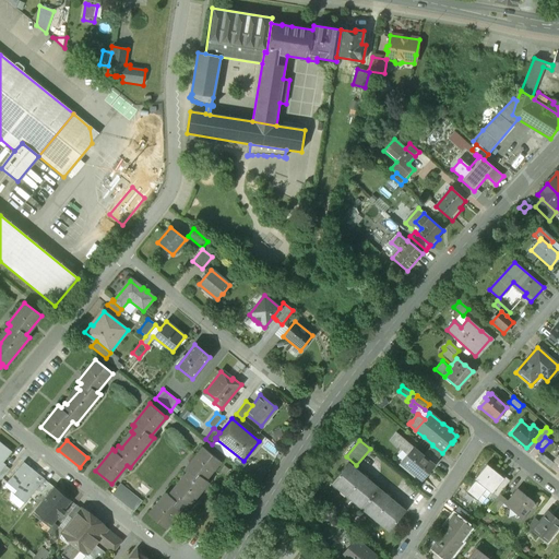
[(0,442),(0,470),(4,465),(1,462),(10,451),(0,442)]
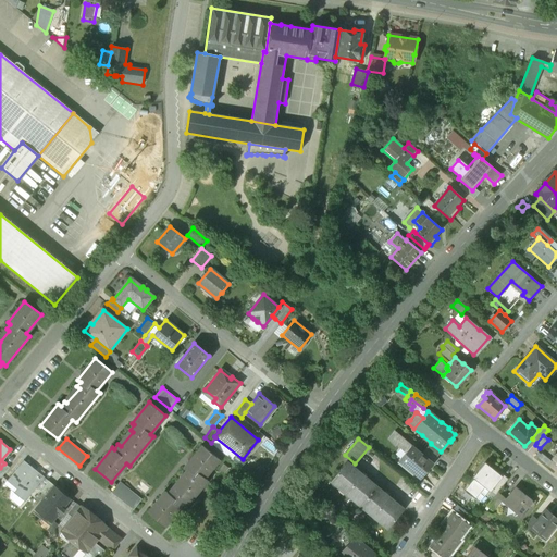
[(431,443),(425,448),(436,457),(441,452),(431,444),(431,443)]
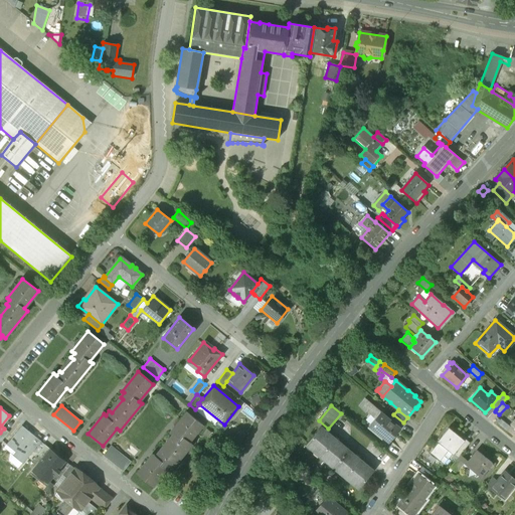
[(153,454),(137,474),(153,486),(167,469),(169,471),(192,444),(188,442),(202,423),(187,411),(171,432),(174,434),(170,438),(172,440),(161,454),(159,452),(155,456),(153,454)]
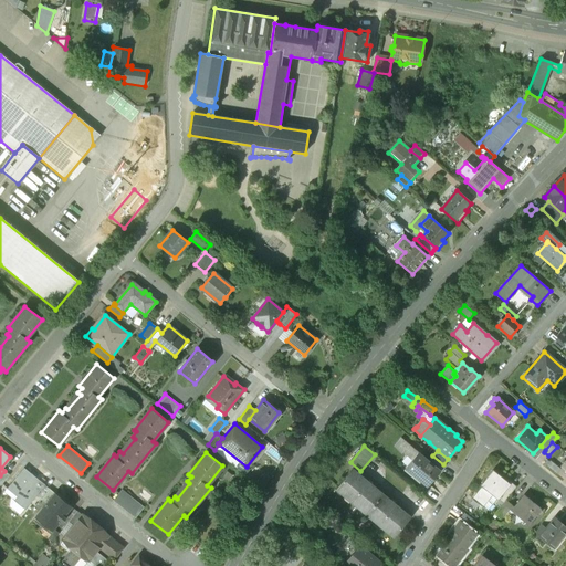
[(428,462),(417,453),(406,468),(427,485),(439,471),(438,471),(428,462)]
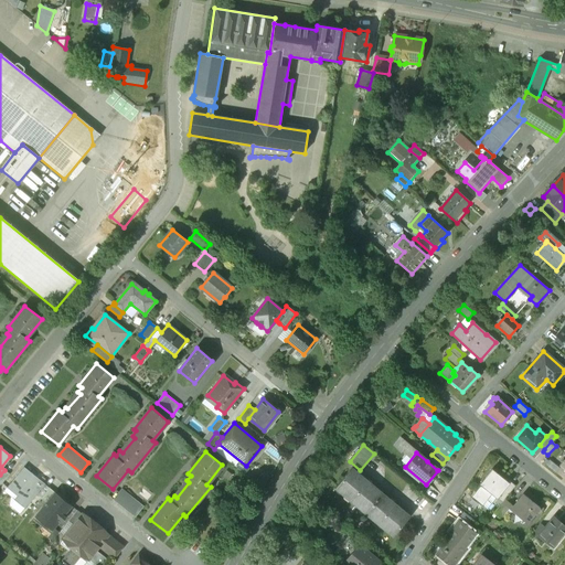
[(443,464),(432,455),(427,461),(437,470),(443,464)]
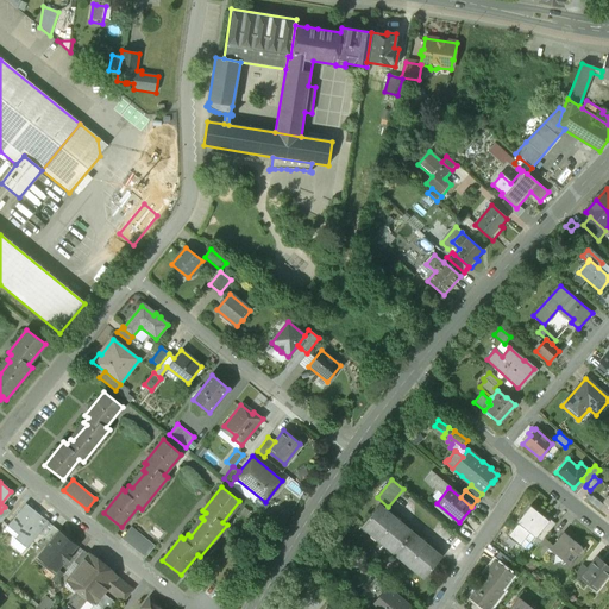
[(603,504),(591,496),(588,501),(598,510),(603,504)]
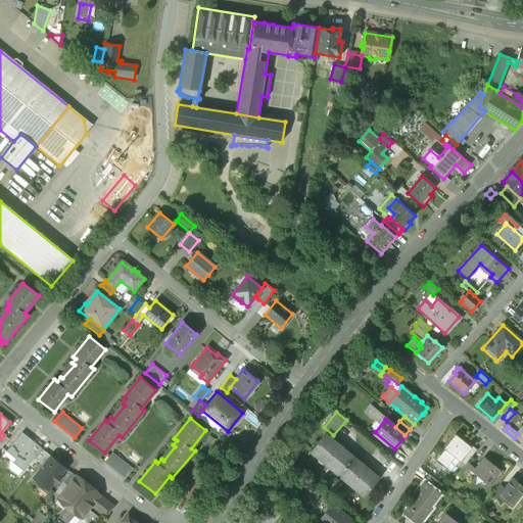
[(32,440),(21,432),(7,452),(16,459),(13,463),(24,470),(34,457),(38,452),(29,444),(32,440)]
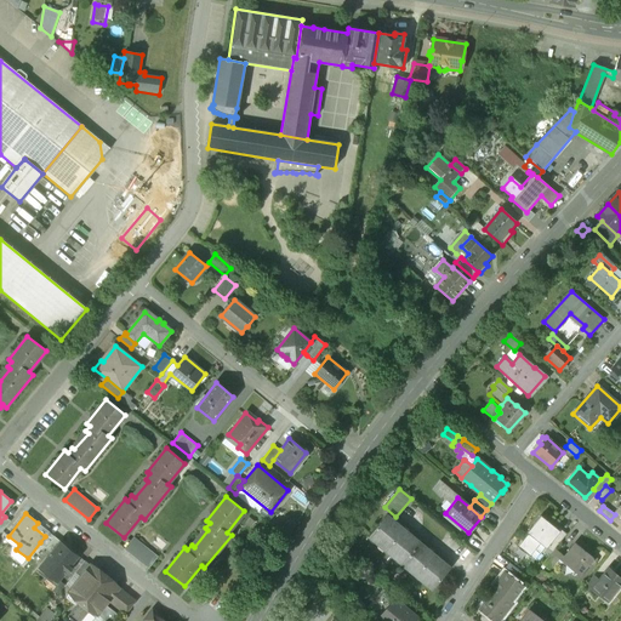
[(450,567),(387,513),(368,536),(431,590),(450,567)]
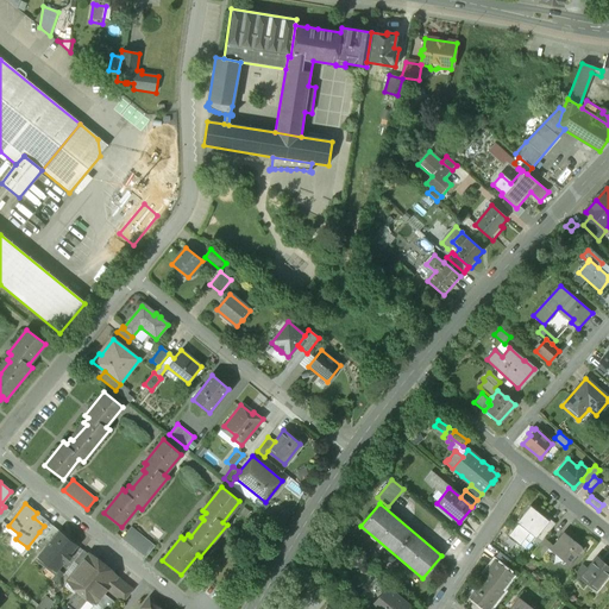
[(529,506),(516,522),(529,533),(535,537),(548,521),(547,520),(529,506)]
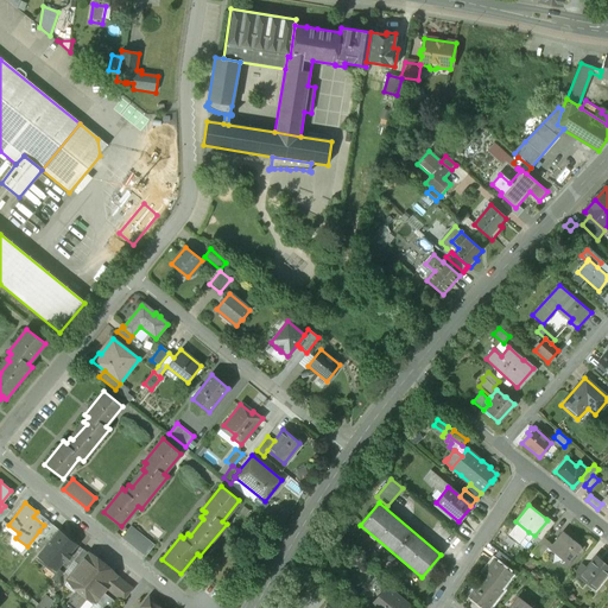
[(5,506),(0,511),(0,521),(11,510),(5,506)]
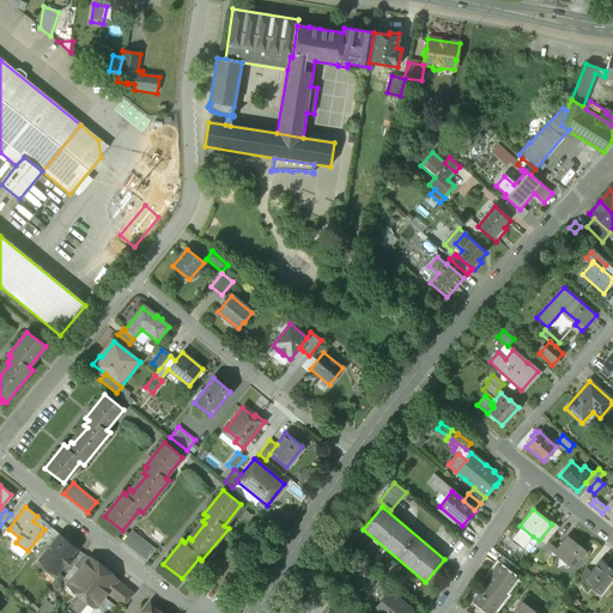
[(552,525),(539,540),(545,545),(547,542),(559,527),(552,522),(551,523),(552,525)]
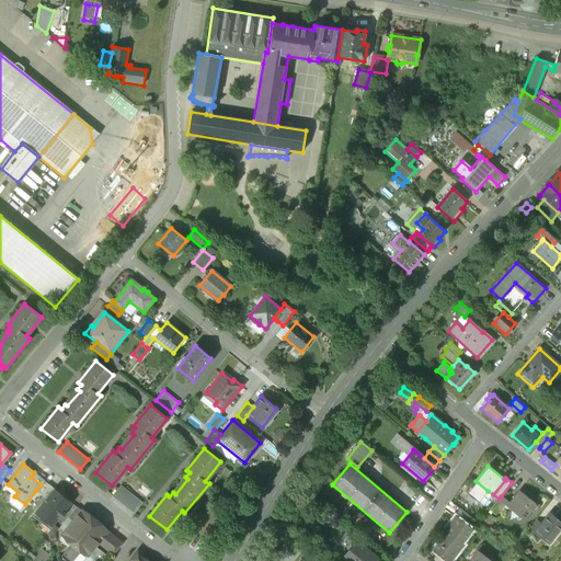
[(41,484),(36,490),(42,494),(49,484),(44,480),(41,484)]
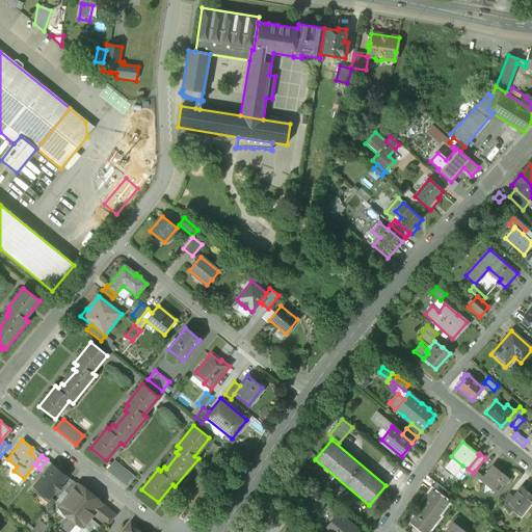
[(452,457),(444,468),(454,476),(462,466),(452,457)]
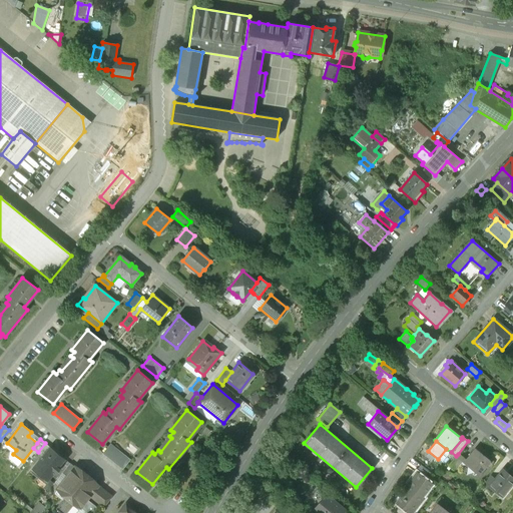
[(38,452),(37,452),(42,456),(48,449),(49,449),(50,447),(45,443),(38,452)]
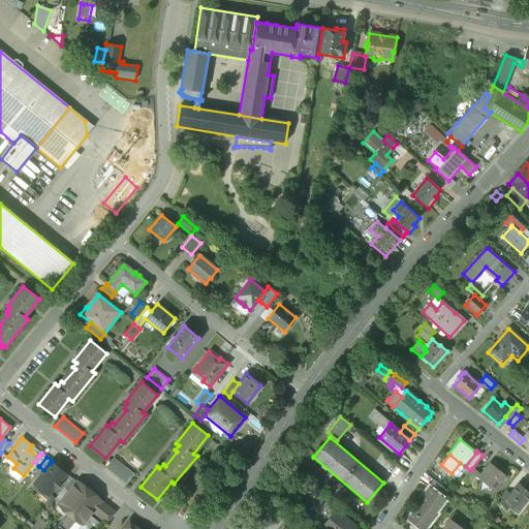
[(134,474),(114,458),(106,467),(126,484),(134,474)]
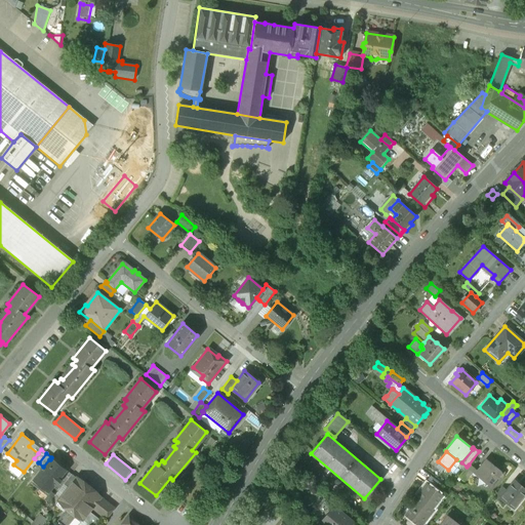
[(43,467),(31,482),(39,489),(41,487),(48,493),(67,470),(58,463),(57,466),(50,459),(49,459),(43,467)]
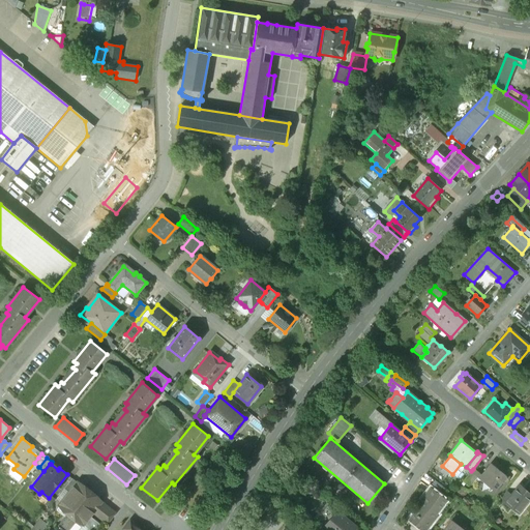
[(505,476),(491,464),(480,475),(484,478),(481,481),(494,491),(505,476)]
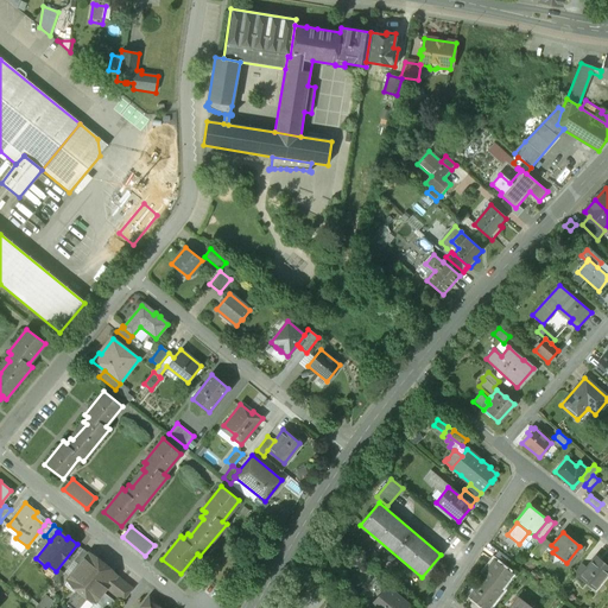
[(540,540),(531,552),(537,557),(549,543),(543,538),(540,540)]
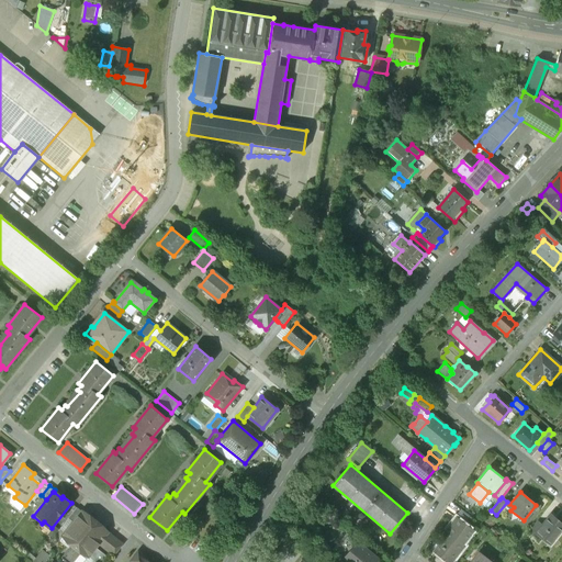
[(77,507),(68,518),(72,521),(81,512),(77,507)]
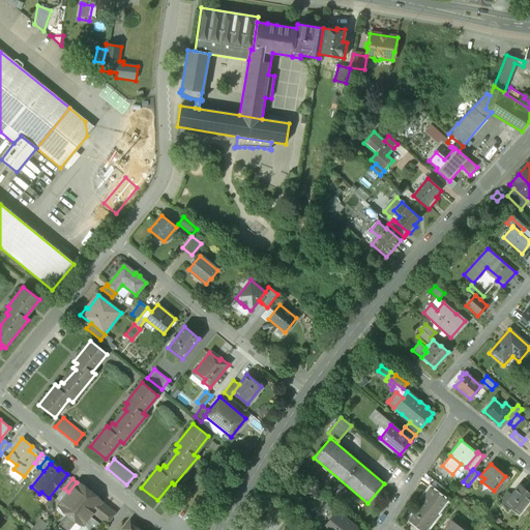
[(68,492),(58,505),(68,512),(58,526),(62,529),(68,529),(77,520),(89,529),(94,529),(99,524),(90,516),(93,512),(101,502),(77,482),(68,492)]
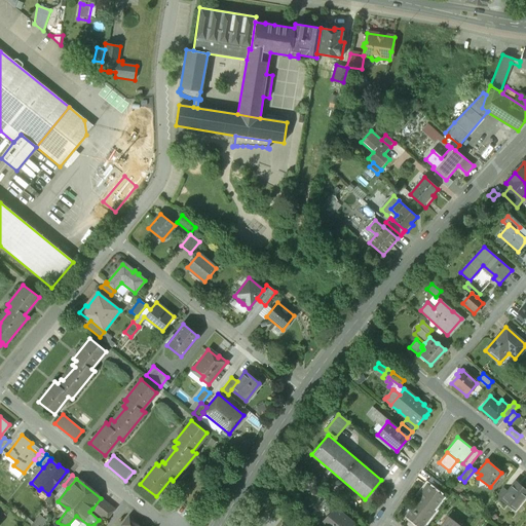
[(525,489),(516,481),(508,491),(501,499),(514,510),(525,494),(525,489)]
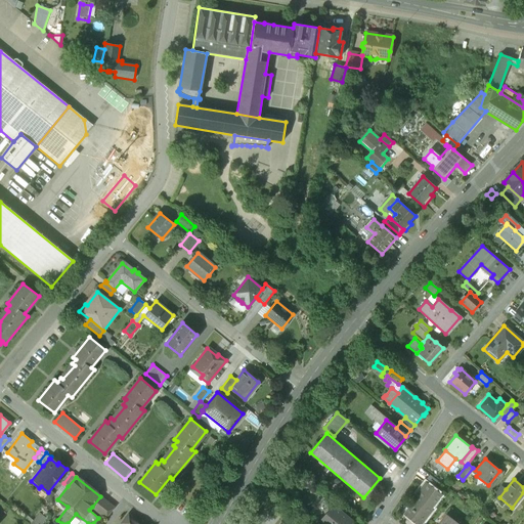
[(425,482),(421,488),(423,489),(431,495),(435,490),(425,482)]
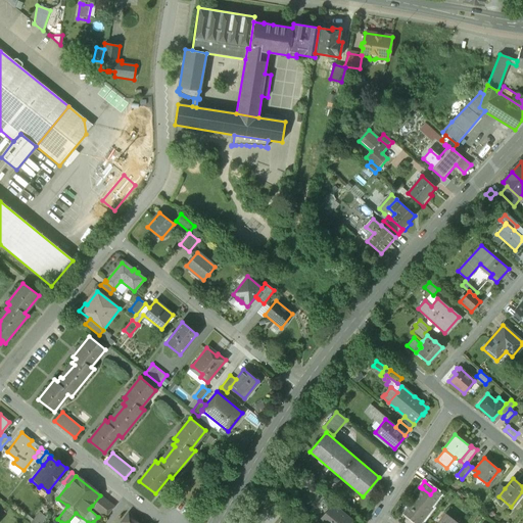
[(500,484),(491,493),(497,498),(498,496),(505,488),(500,484)]
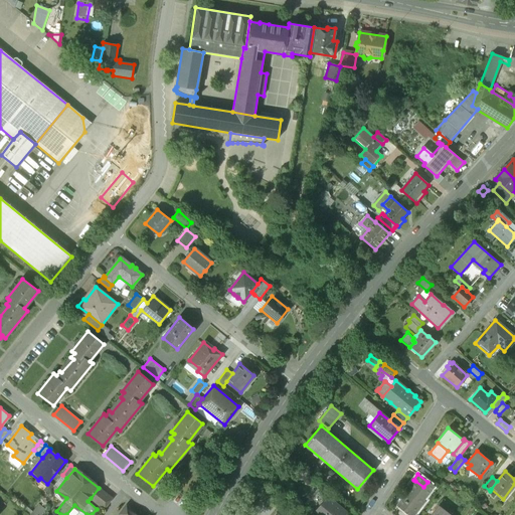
[(415,481),(407,491),(405,490),(399,498),(401,499),(396,505),(408,514),(417,504),(418,505),(430,492),(423,487),(415,481)]
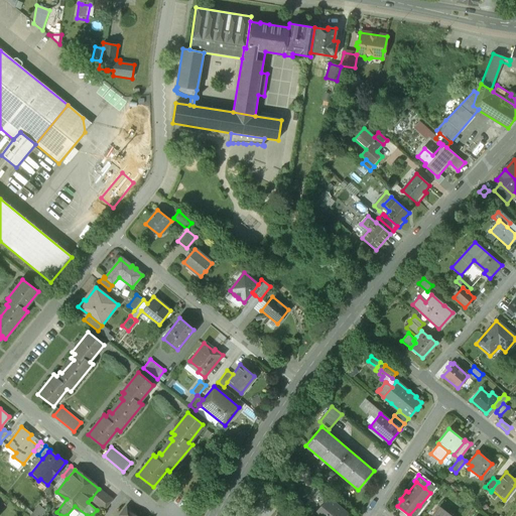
[(113,500),(99,489),(91,499),(105,510),(113,500)]
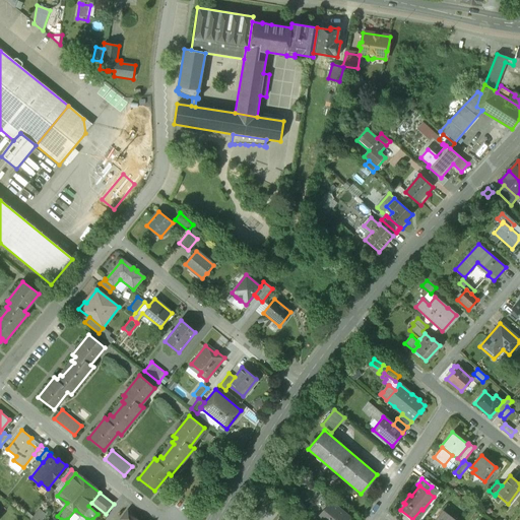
[(345,519),(349,516),(324,495),(317,503),(314,501),(308,509),(320,519),(345,519)]
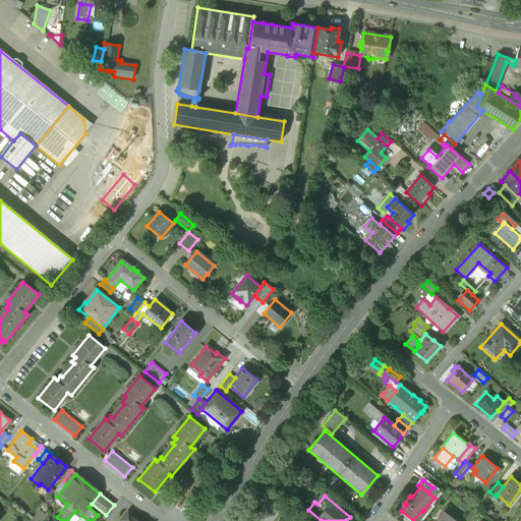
[(139,520),(128,511),(121,520),(122,520),(139,520)]
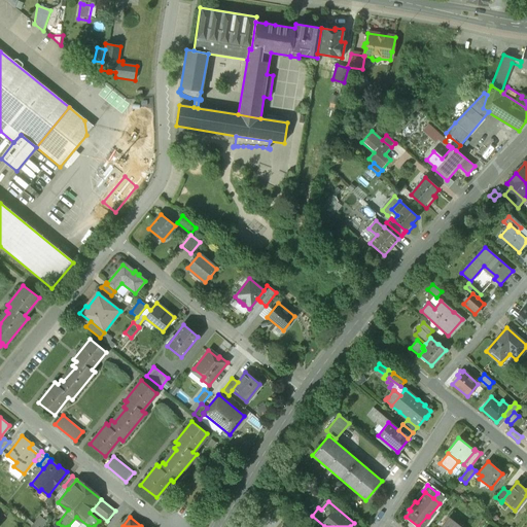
[(459,526),(448,518),(440,526),(459,526)]
